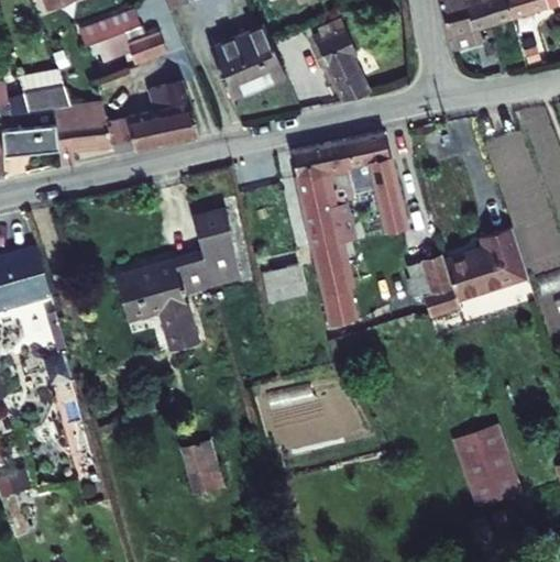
[(167,0),(172,10),(199,0),(167,0)]
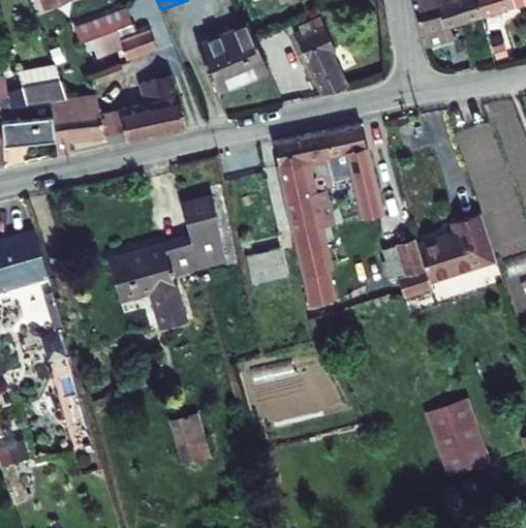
[(446,28),(484,17),(478,0),(414,0),(424,34),(429,48),(457,39),(454,29),(447,32),(446,28)]
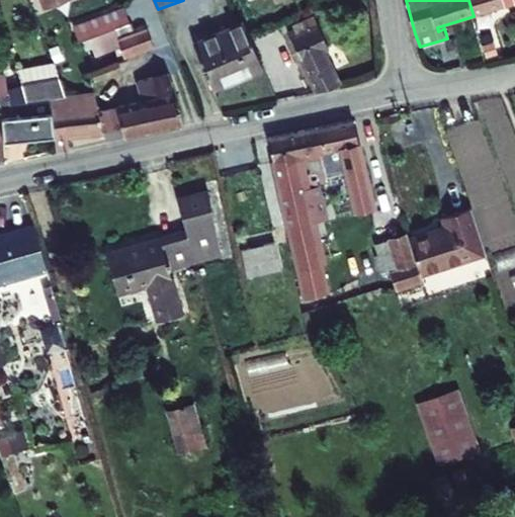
[(514,0),(468,0),(474,16),(514,3),(514,0)]
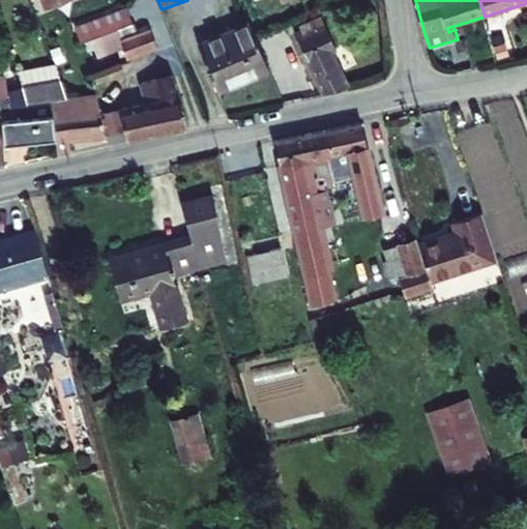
[(247,20),(199,45),(218,89),(270,66),(247,20)]
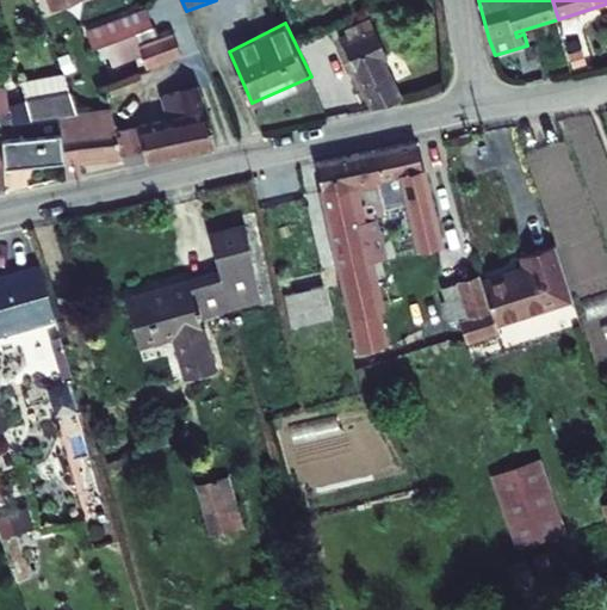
[(378,23),(367,28),(373,39),(384,35),(378,23)]
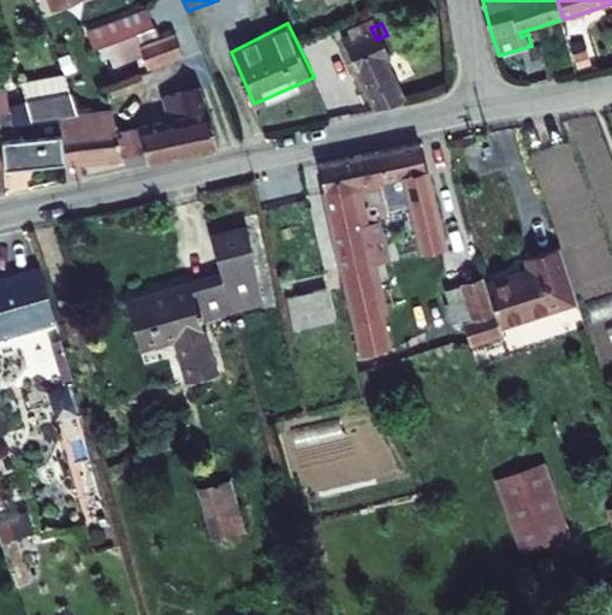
[(331,47),(367,120),(393,111),(375,71),(380,69),(367,42),(345,52),(342,42),(331,47)]
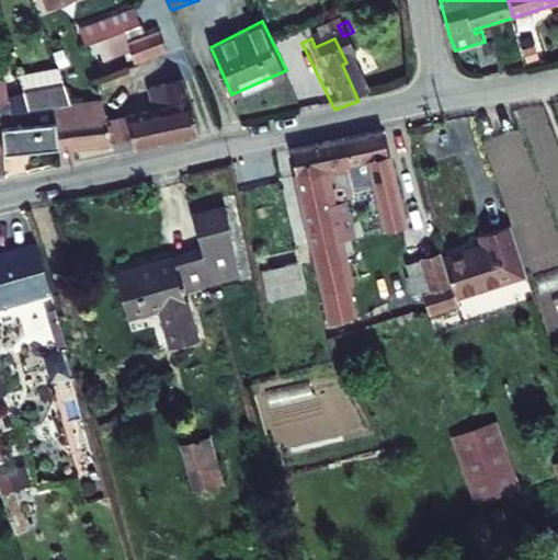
[(151,43),(121,52),(126,69),(134,68),(137,83),(160,76),(151,43)]
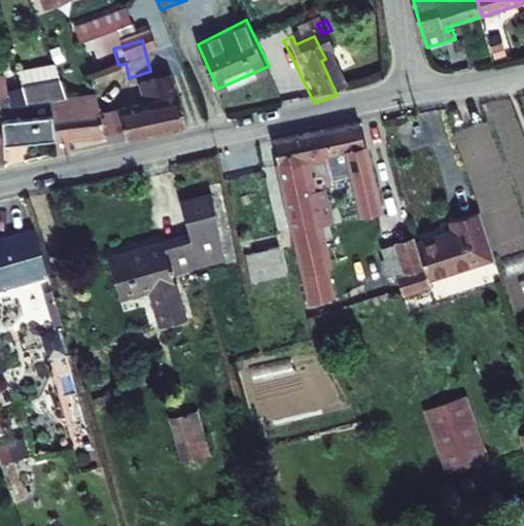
[(166,93),(108,104),(104,89),(69,92),(55,92),(62,111),(53,113),(49,109),(28,114),(27,105),(14,108),(15,116),(0,119),(0,164),(9,163),(6,150),(58,142),(59,154),(72,151),(70,140),(124,130),(126,136),(196,121),(188,90),(175,63),(159,69),(166,93)]
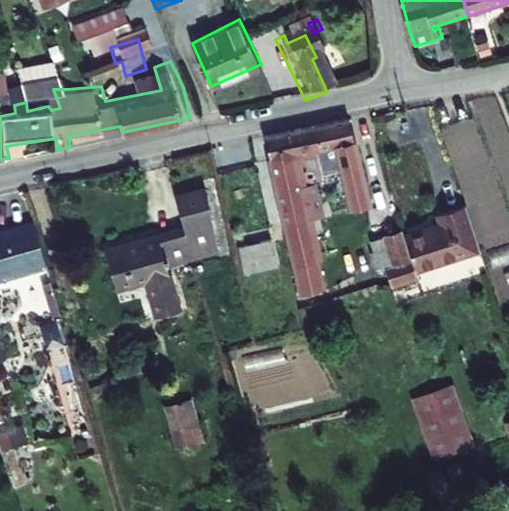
[(337,124),(256,144),(298,302),(323,296),(307,229),(349,216),(346,213),(365,207),(337,124)]
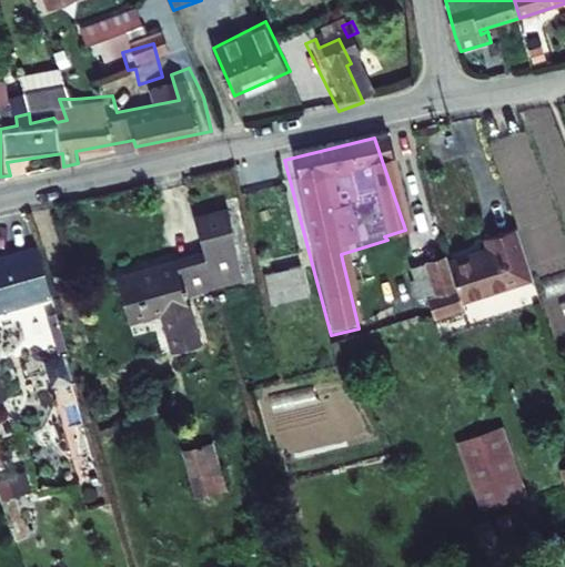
[(200,261),(113,292),(132,336),(161,326),(175,361),(203,352),(185,302),(243,281),(221,219),(189,229),(200,261)]
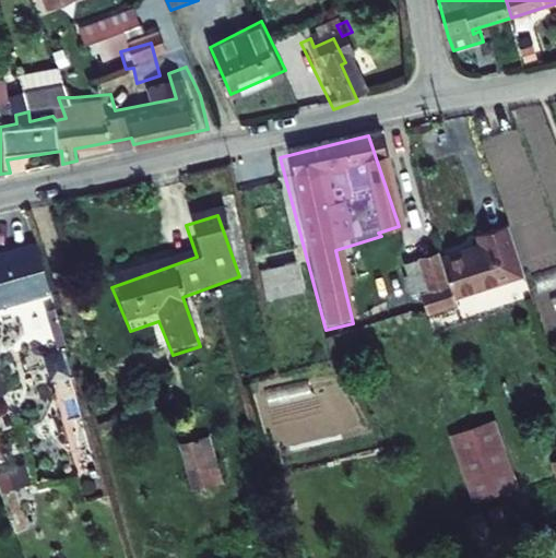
[(407,268),(418,299),(449,288),(454,303),(525,274),(506,225),(472,237),(477,249),(440,262),(438,257),(407,268)]
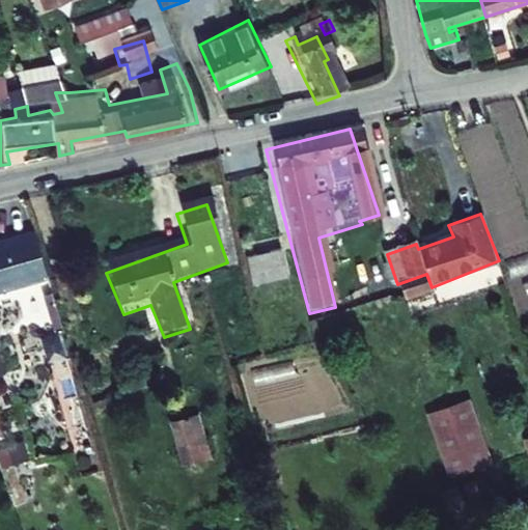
[(27,240),(0,249),(0,301),(45,285),(27,240)]
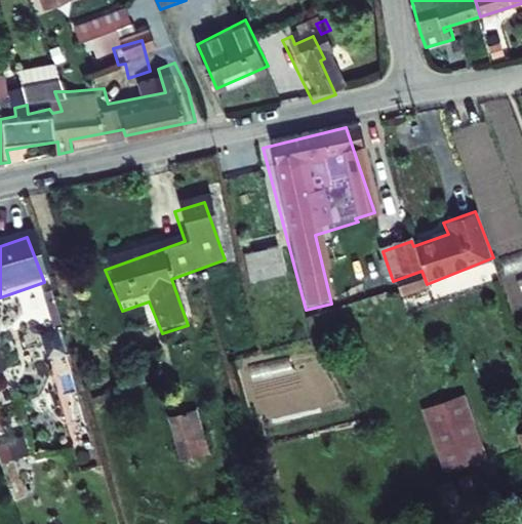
[(243,254),(250,284),(287,276),(281,246),(243,254)]
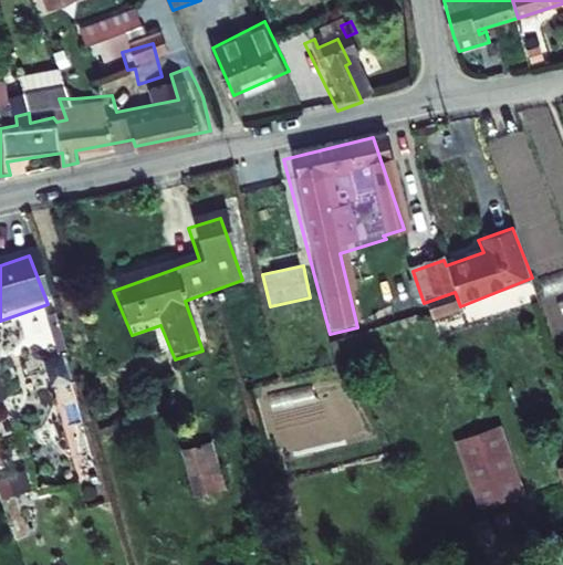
[(478,510),(528,495),(506,425),(456,440),(478,510)]
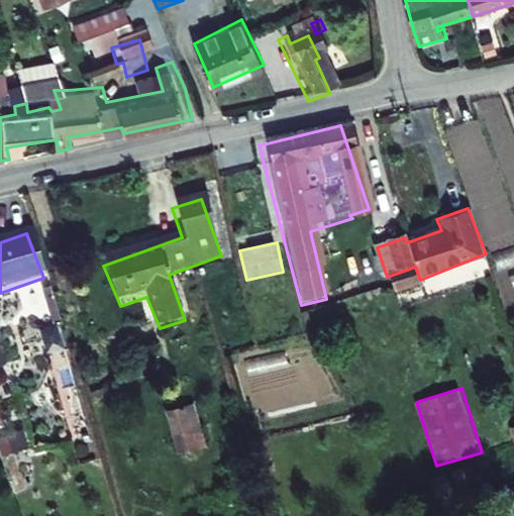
[(180,456),(209,447),(195,404),(167,413),(180,456)]
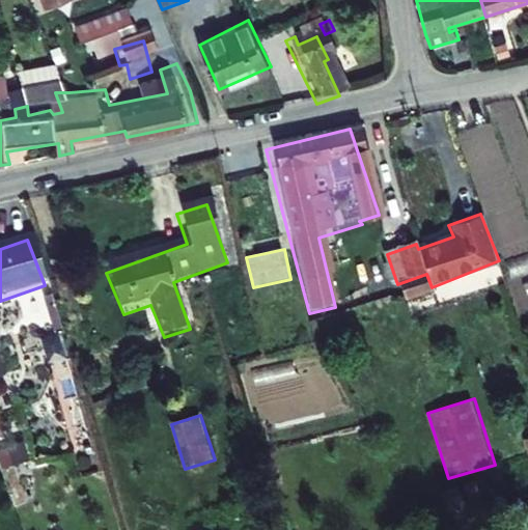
[(28,498),(17,467),(30,462),(24,443),(0,450),(0,458),(17,503),(28,498)]
